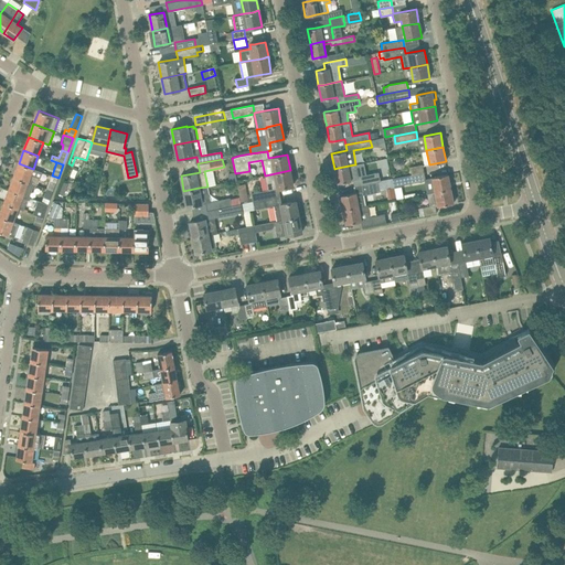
[(31,174),(33,169),(19,163),(13,176),(34,183),(36,184),(40,178),(31,174)]
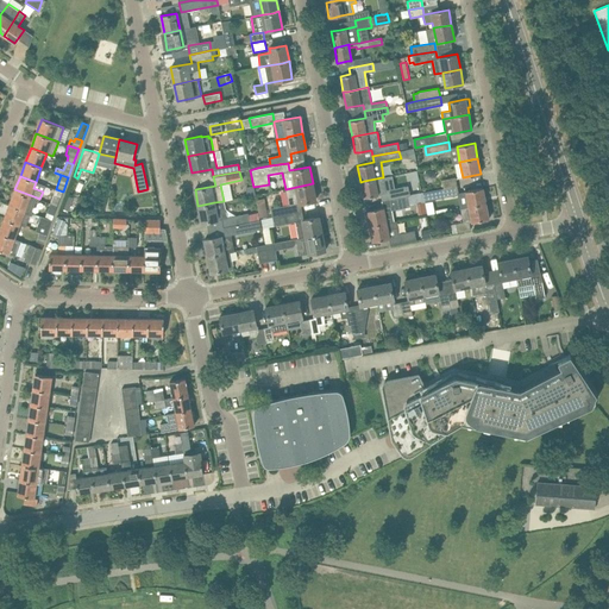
[(375,195),(381,194),(385,193),(384,190),(382,177),(364,181),(360,182),(364,198),(368,196),(375,195)]
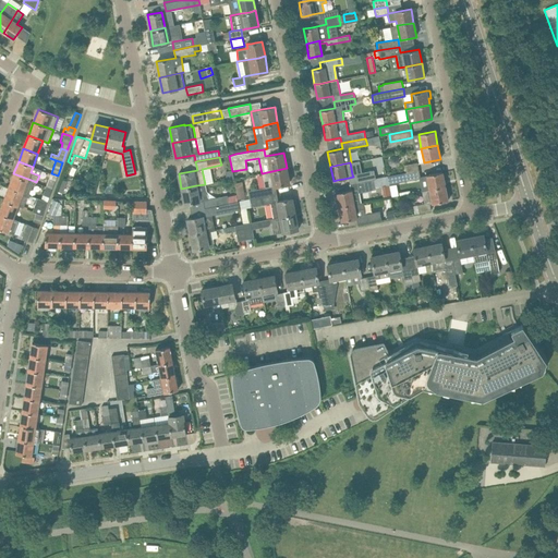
[(405,172),(419,170),(417,162),(404,165),(405,172)]
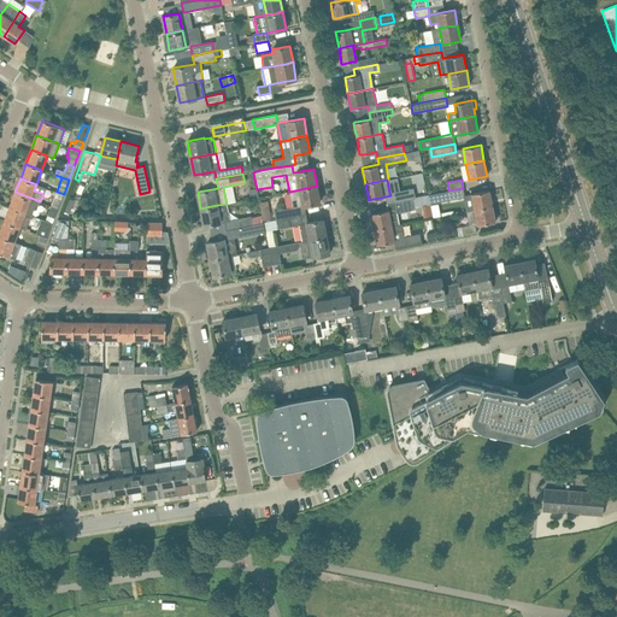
[(275,211),(276,221),(301,215),(300,206),(305,206),(307,205),(319,203),(317,186),(289,192),(293,209),(275,211)]
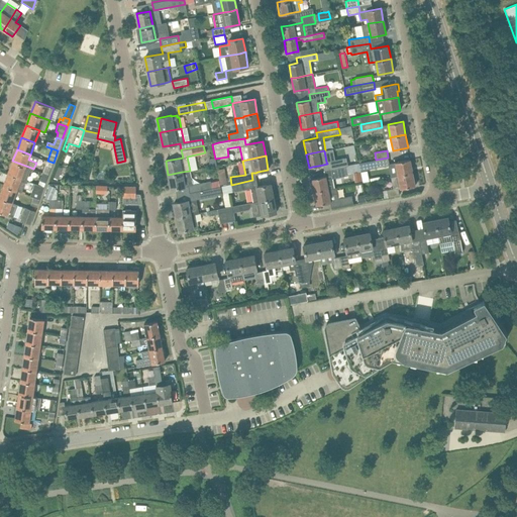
[(189,159),(192,170),(198,169),(195,157),(189,159)]
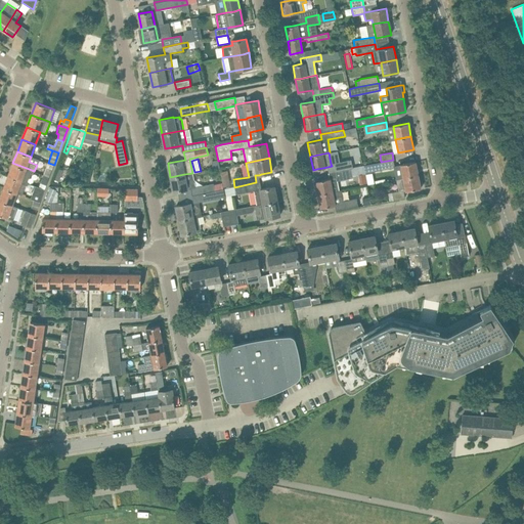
[(350,160),(334,164),(336,171),(352,168),(350,160)]
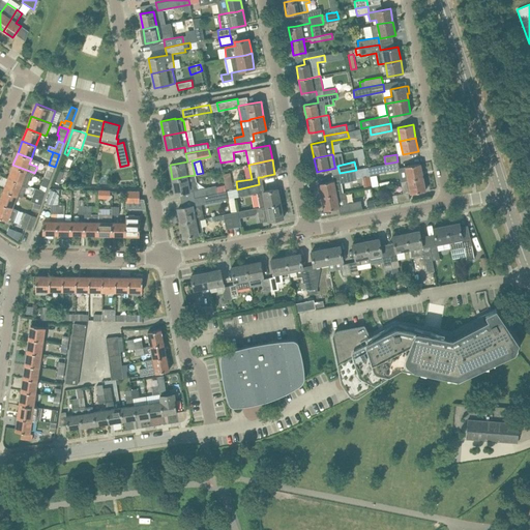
[(398,162),(385,164),(384,165),(385,172),(399,170),(398,162)]
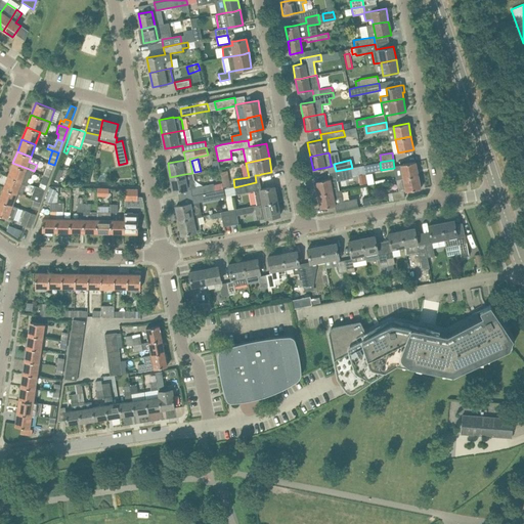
[(418,175),(416,162),(400,165),(403,178),(418,175)]
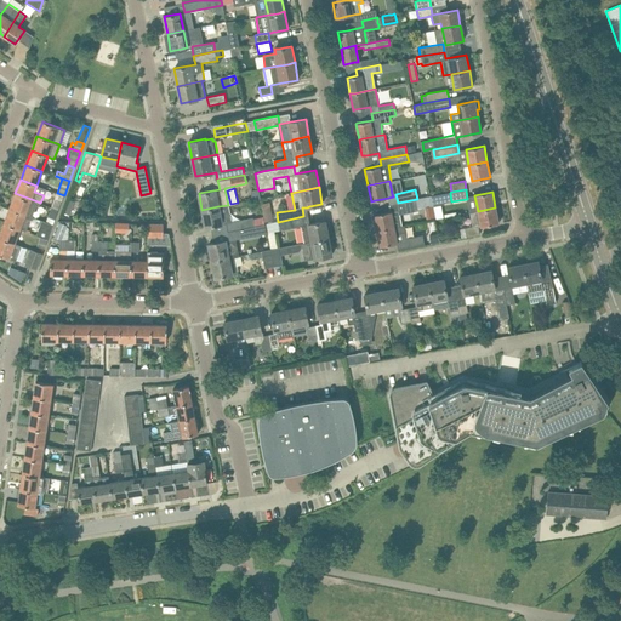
[(32,217),(38,201),(15,193),(10,209),(30,217),(32,217)]
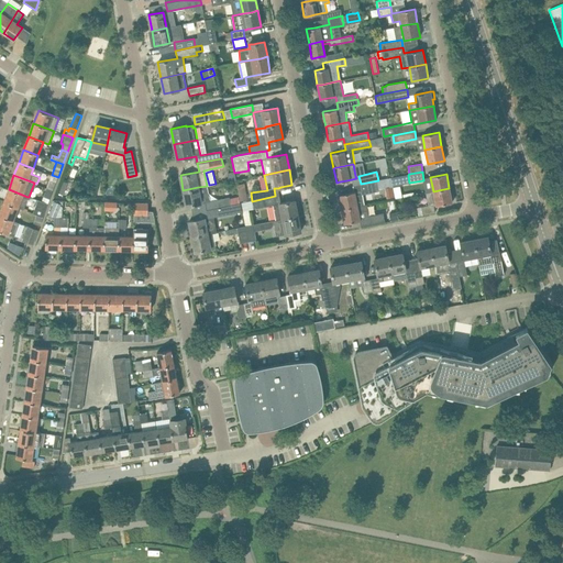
[(46,188),(53,190),(58,177),(52,175),(46,188)]
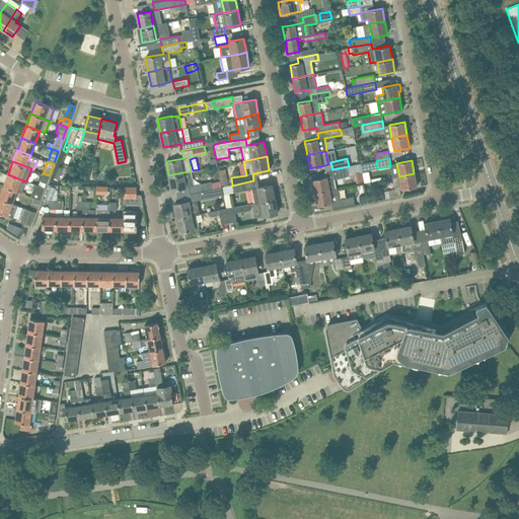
[(370,169),(369,162),(360,163),(362,171),(370,169)]
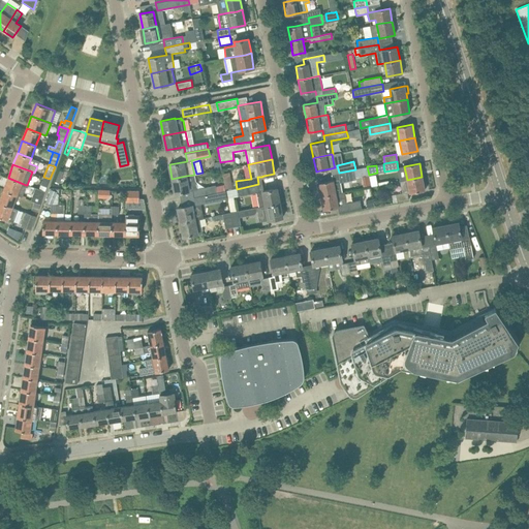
[(339,173),(332,175),(333,180),(318,183),(320,196),(324,195),(337,193),(342,192),(340,182),(354,180),(354,176),(368,173),(367,167),(355,169),(339,173)]
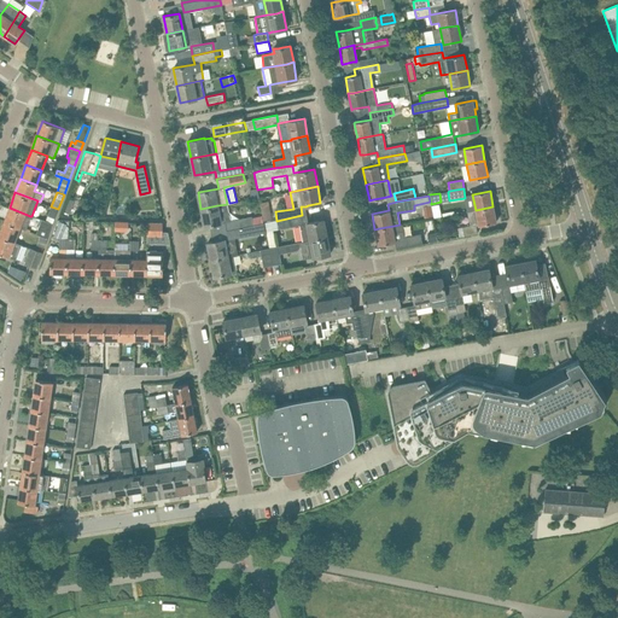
[(68,214),(73,202),(68,199),(63,213),(68,214)]
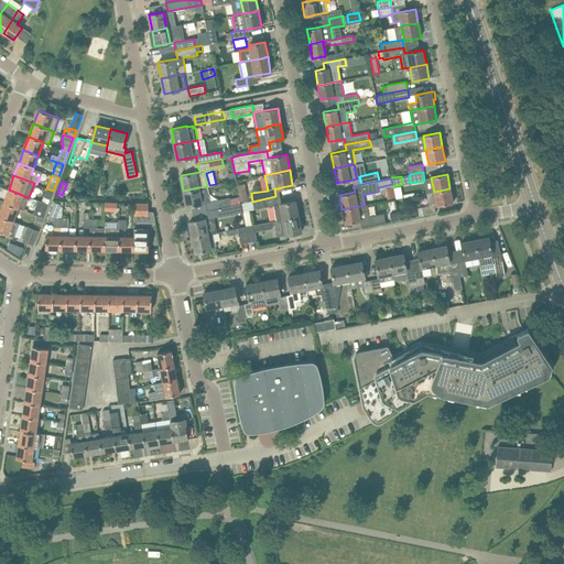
[(183,191),(186,206),(205,203),(207,210),(231,205),(230,198),(210,202),(209,194),(199,196),(198,187),(183,191)]
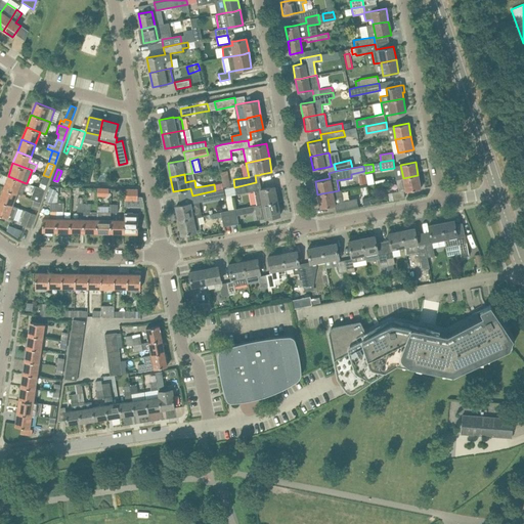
[(39,187),(45,189),(49,177),(43,175),(39,187)]
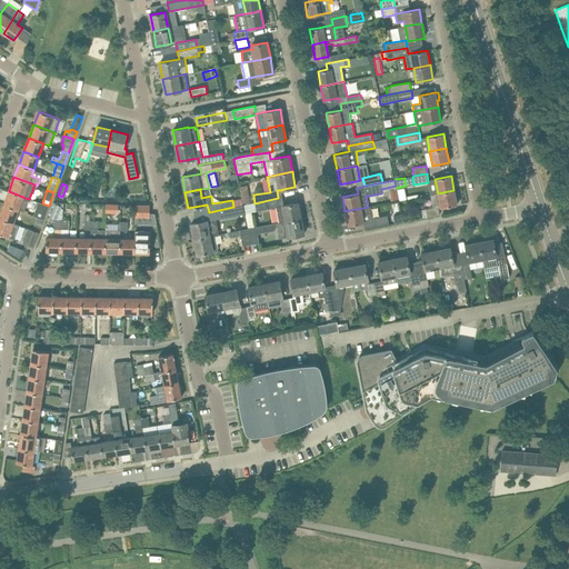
[(438,193),(430,195),(432,208),(426,209),(426,210),(427,217),(439,215),(438,208),(457,205),(453,190),(438,193)]
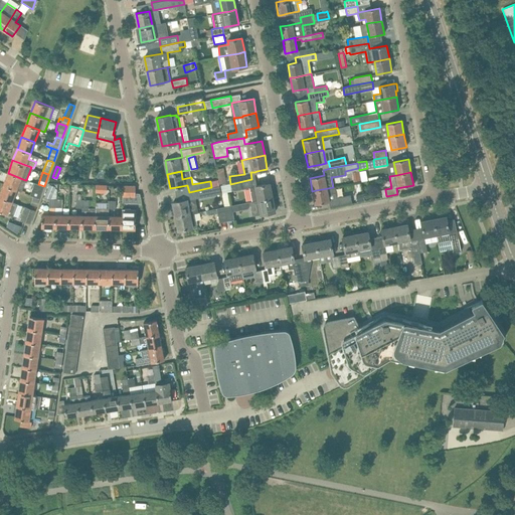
[(21,192),(25,180),(8,173),(3,185),(16,190),(21,192)]
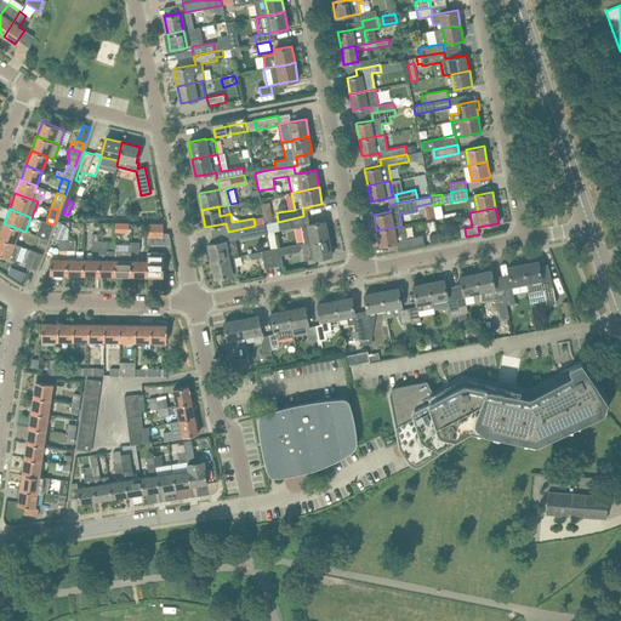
[(303,216),(278,222),(279,229),(301,226),(306,224),(303,216)]
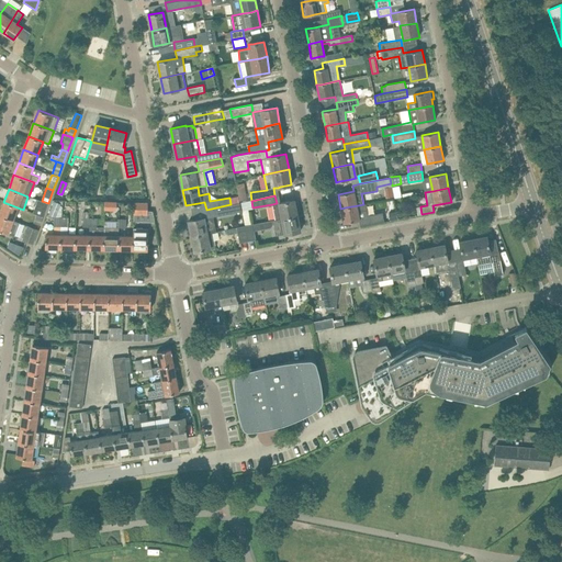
[(48,203),(42,201),(38,200),(33,213),(36,214),(43,217),(48,203)]
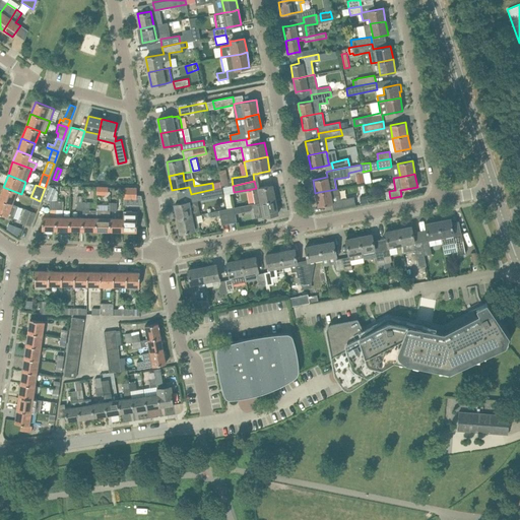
[(272,185),(268,186),(259,188),(258,188),(261,202),(270,200),(275,199),(272,185)]
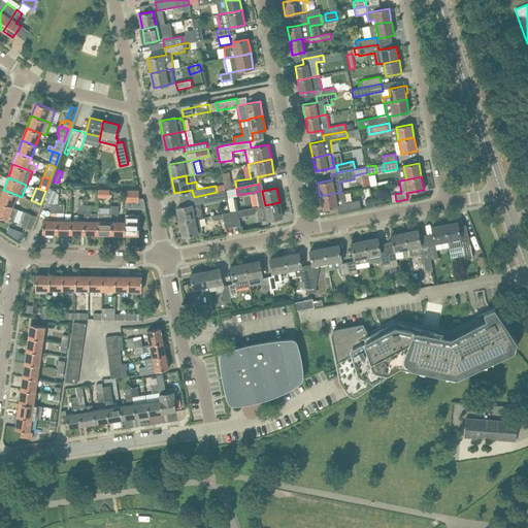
[(53,204),(57,192),(51,189),(45,201),(53,204)]
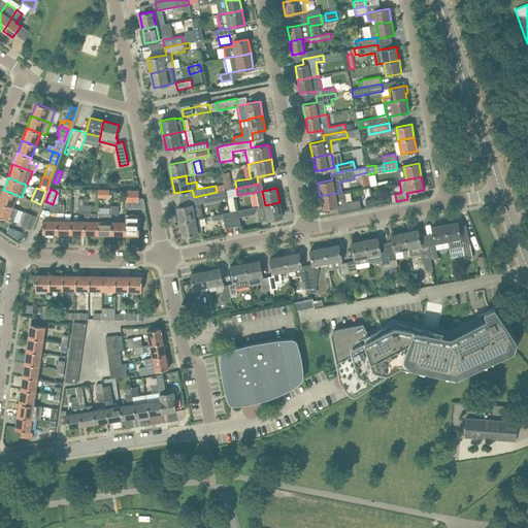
[(98,197),(108,198),(108,190),(98,189),(98,197)]
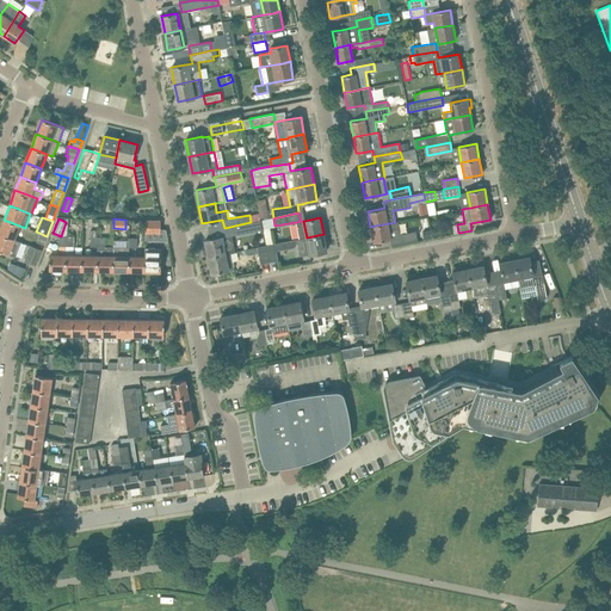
[(0,234),(14,240),(19,226),(4,220),(0,229),(0,234)]
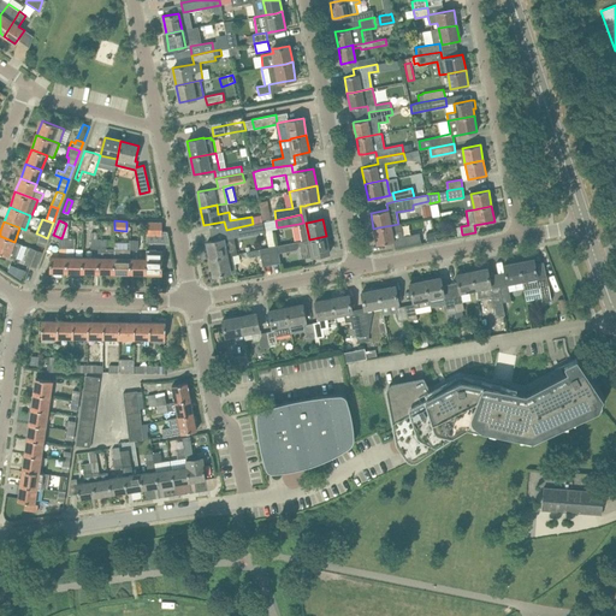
[(161,235),(161,231),(161,223),(149,221),(147,221),(147,235),(161,235)]
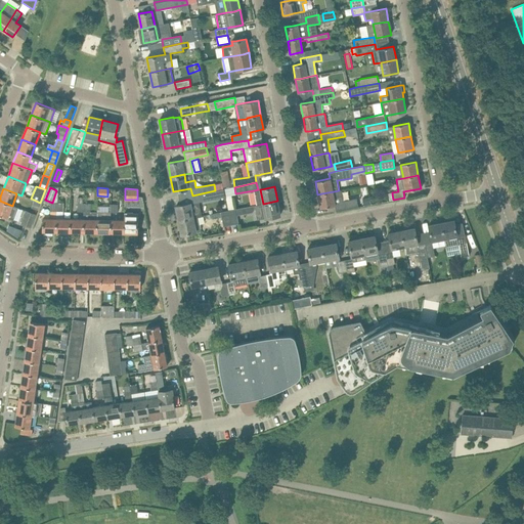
[(215,190),(192,195),(193,203),(176,206),(179,220),(198,216),(202,215),(199,202),(216,198),(216,195),(225,194),(224,189),(215,190)]
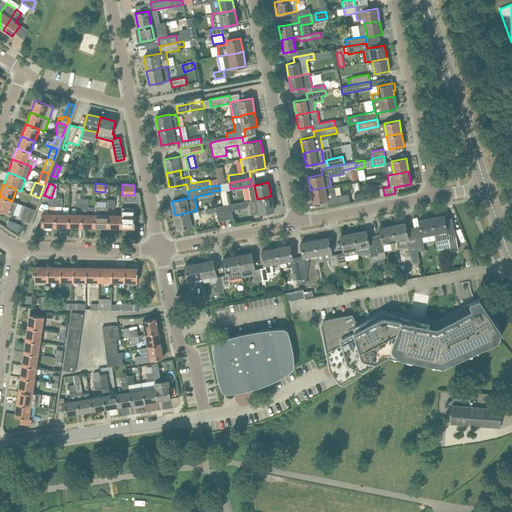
[(310,190),(313,203),(316,202),(328,200),(329,206),(331,206),(344,203),(350,202),(349,193),(342,195),(336,196),(335,196),(333,186),(331,186),(326,187),(314,189),(310,190)]
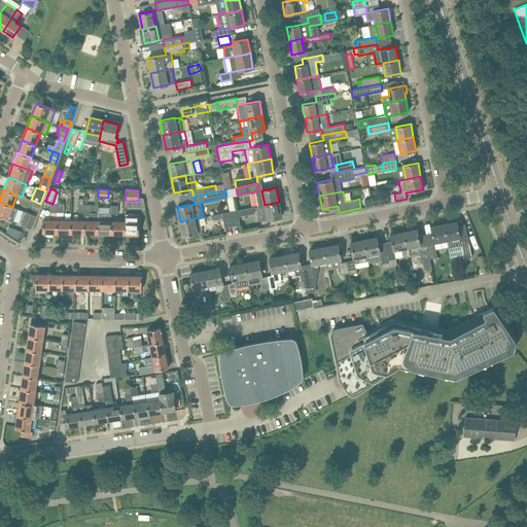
[(40,204),(34,201),(31,209),(37,211),(40,204)]
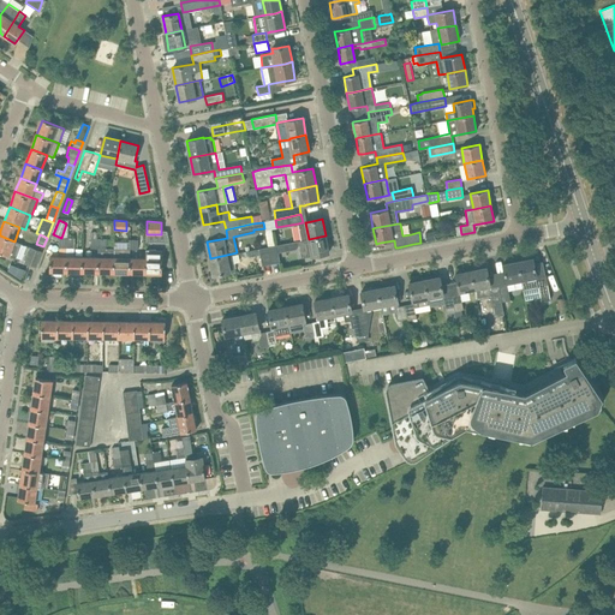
[(0,236),(0,252),(16,258),(22,244),(15,242),(0,236)]
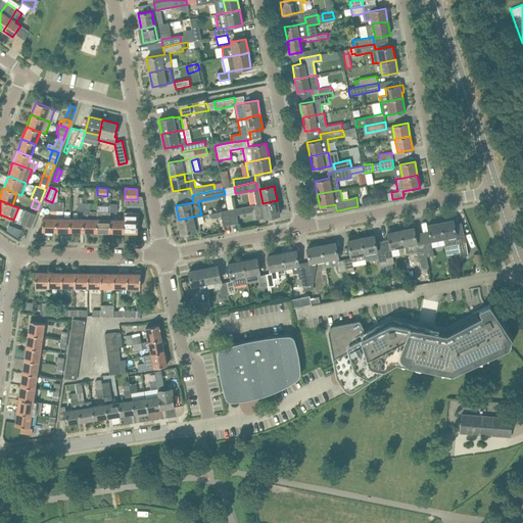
[(263,203),(256,204),(253,205),(256,220),(266,218),(279,215),(277,200),(272,201),(263,203)]
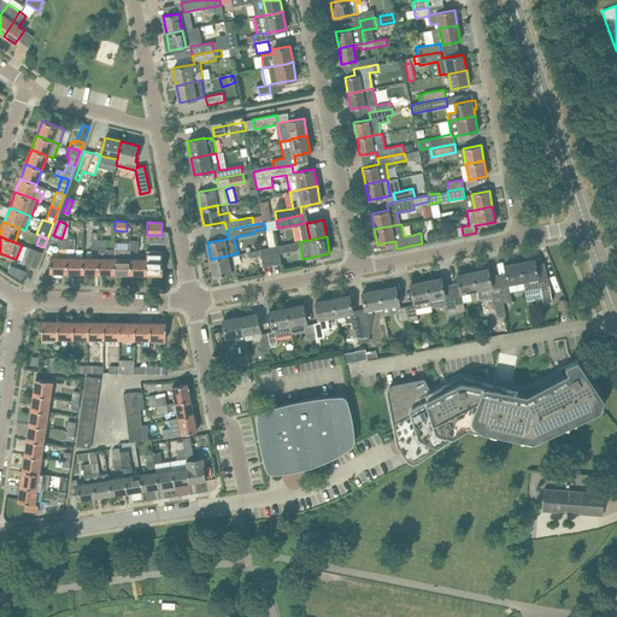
[(66,239),(59,239),(59,257),(51,257),(50,272),(66,272),(66,239)]
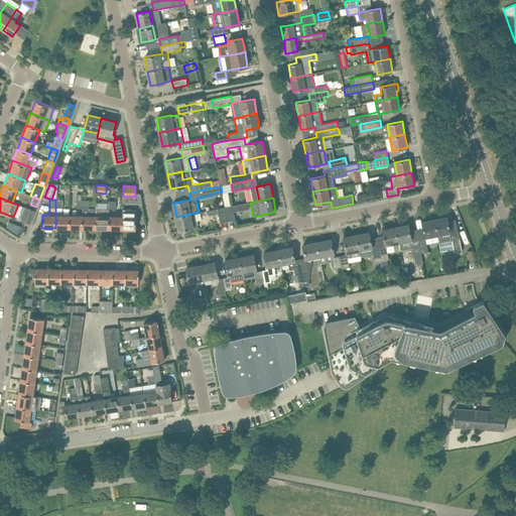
[(62,215),(62,200),(55,200),(55,228),(69,229),(69,216),(62,215)]
